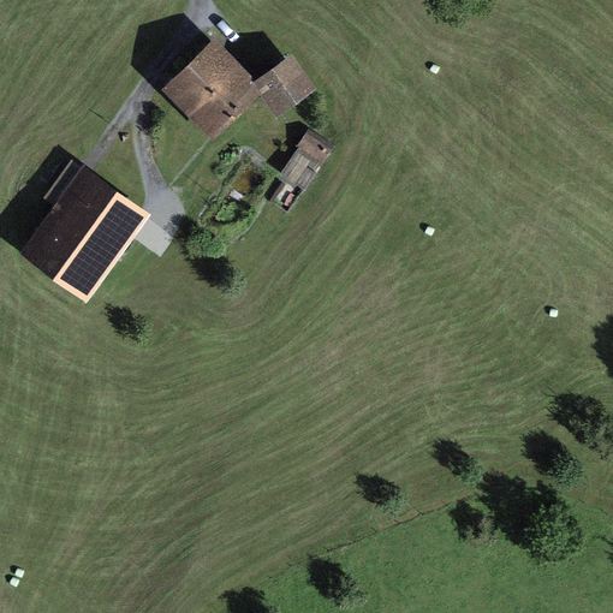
[(254,78),(212,37),(160,88),(212,140),(260,94),(250,81),(254,78)]
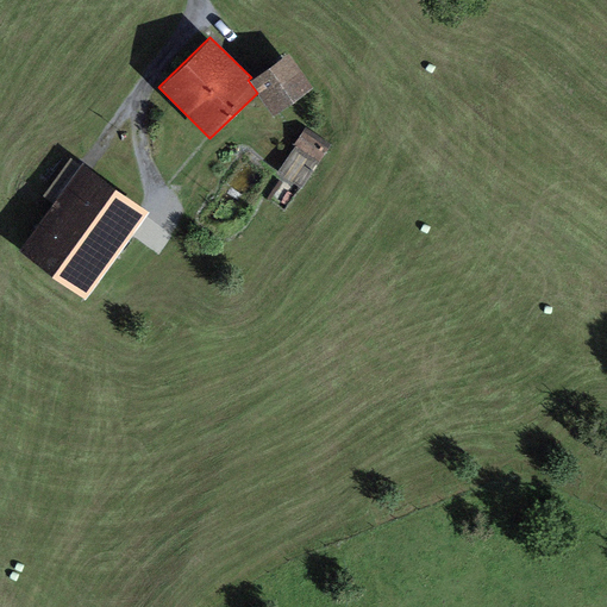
[(311,87),(287,52),(251,77),(248,80),(257,93),(271,114),(311,87)]
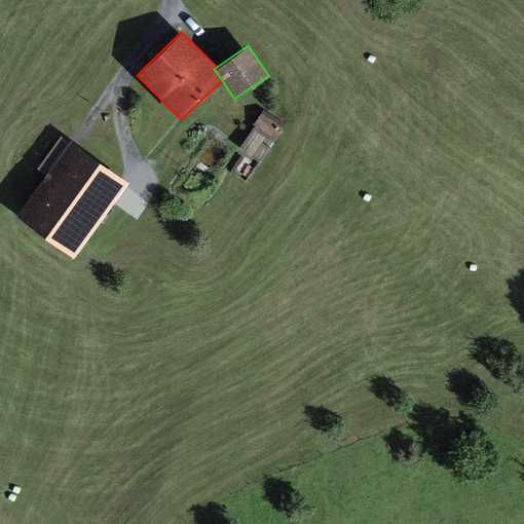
[(262,109),(252,124),(274,139),(285,123),(262,109)]
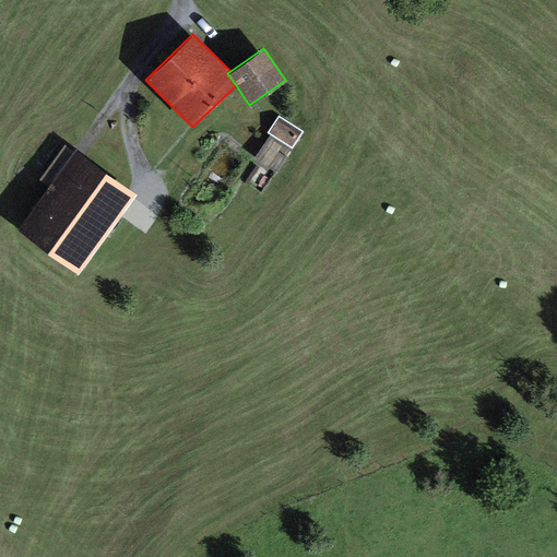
[(73,152),(63,144),(37,179),(47,186),(73,152)]
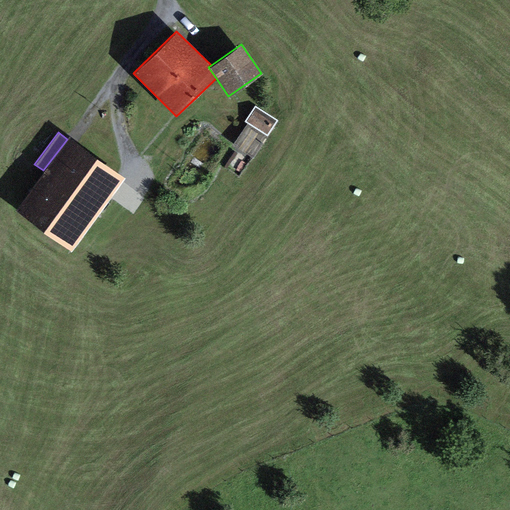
[(123,177),(68,137),(67,139),(43,170),(14,210),(69,250),(123,177)]
